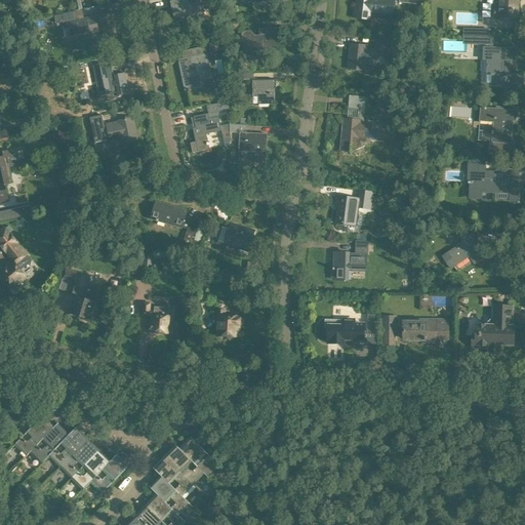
[(72,0),(75,11),(81,9),(82,9),(79,0),(72,0)]
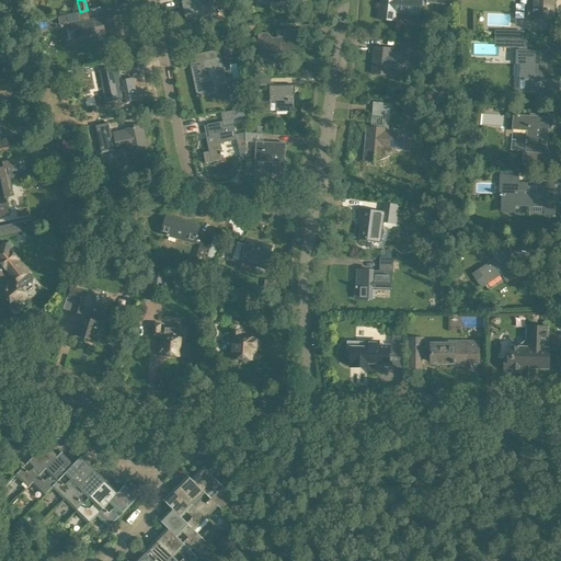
[(192,0),(182,2),(186,25),(217,19),(213,0),(192,0)]
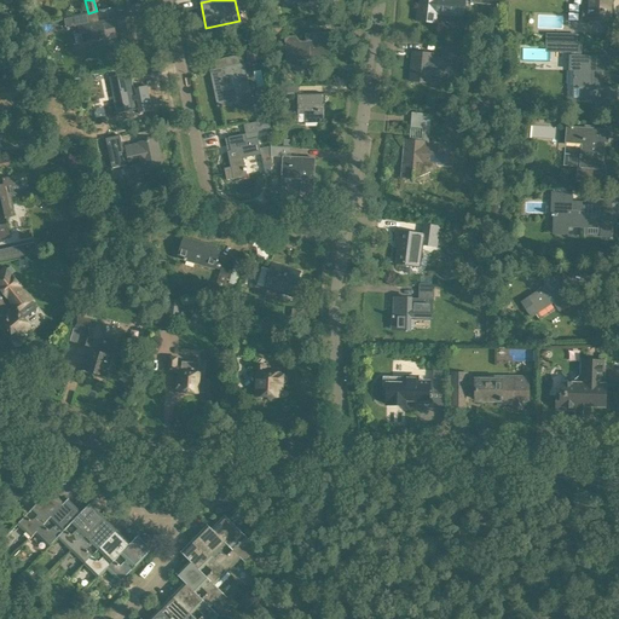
[(449,0),(420,0),(418,10),(417,10),(416,22),(435,23),(437,15),(463,17),(464,0),(451,0),(452,0),(449,0)]
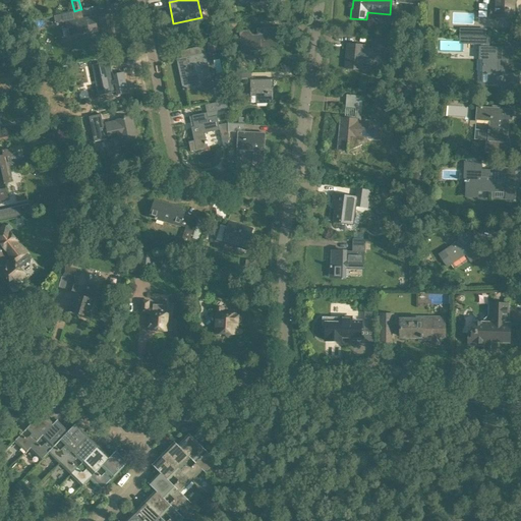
[(490,17),(497,17),(497,18),(503,18),(503,17),(512,17),(512,0),(496,0),(496,4),(490,4),(490,12),(489,12),(489,14),(490,14),(490,17)]
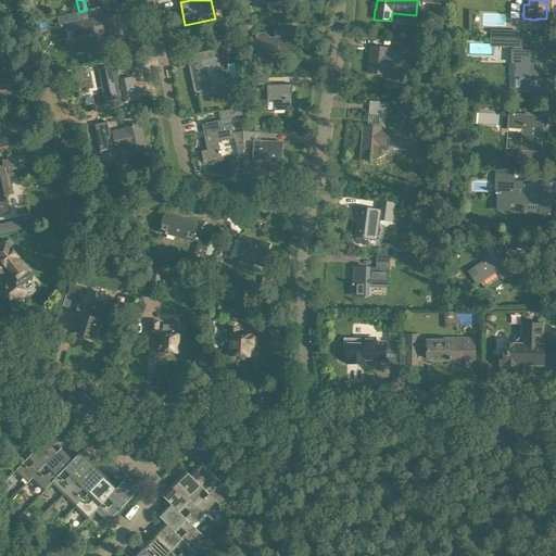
[(123,39),(117,14),(88,20),(86,10),(79,12),(64,14),(64,15),(58,16),(60,25),(66,23),(66,25),(70,24),(71,29),(66,30),(68,40),(73,39),(73,40),(109,33),(110,42),(123,39)]
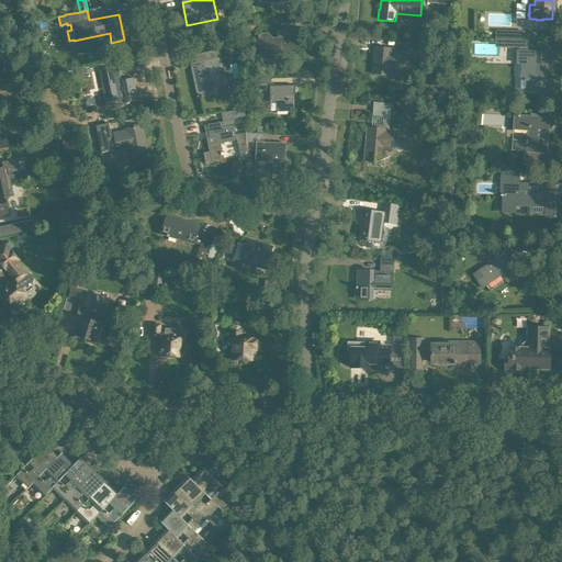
[(271,38),(269,33),(259,34),(260,60),(269,60),(270,60),(270,56),(287,55),(287,56),(299,55),(298,37),(302,37),(302,30),(277,31),(277,37),(271,38)]
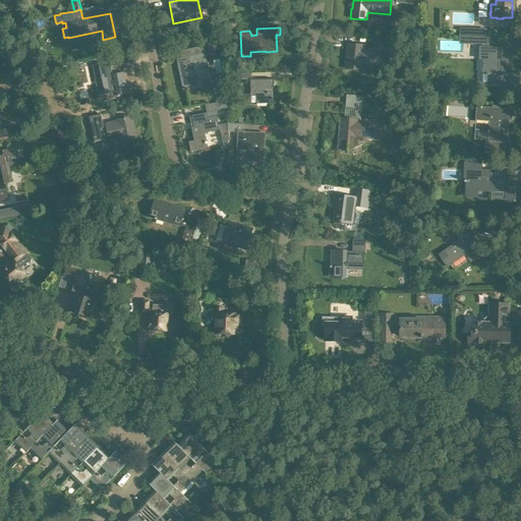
[(499,73),(499,60),(511,60),(512,48),(488,47),(489,37),(485,37),(469,37),(468,45),(480,45),(480,47),(479,59),(483,59),(482,73),(488,73),(487,83),(501,83),(501,88),(518,89),(518,74),(499,73)]
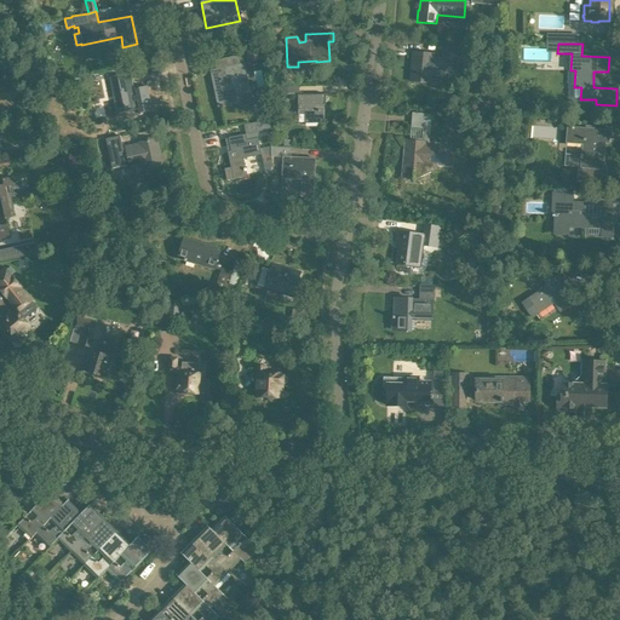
[(443,59),(432,58),(432,55),(413,53),(411,82),(414,82),(414,84),(422,84),(422,82),(430,84),(431,75),(457,78),(460,47),(445,46),(443,59)]
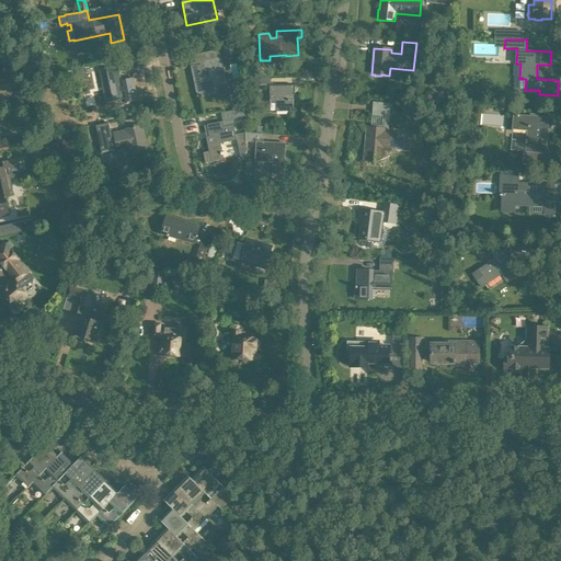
[(241,52),(240,45),(224,48),(226,57),(241,52)]
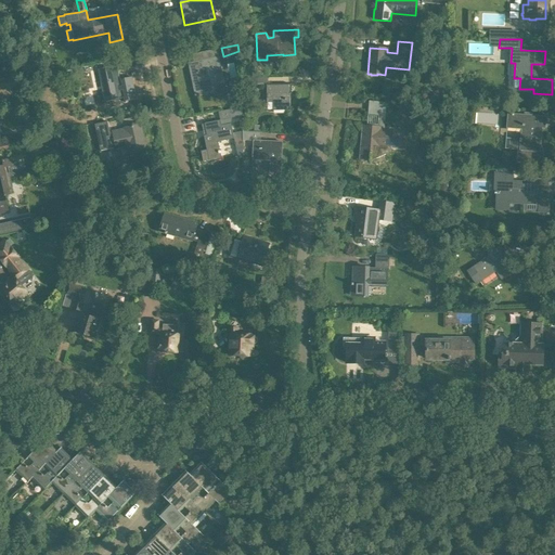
[(216,93),(213,78),(222,76),(218,57),(189,64),(191,75),(192,82),(193,82),(195,98),(198,97),(199,98),(202,97),(216,93)]
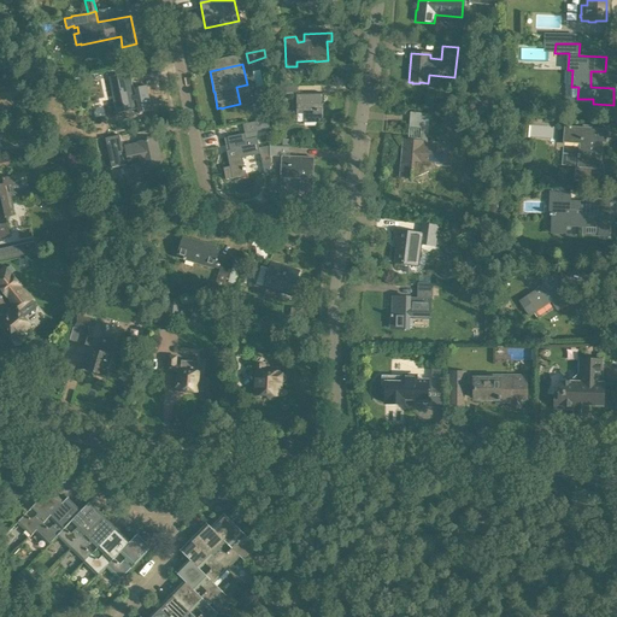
[(111,94),(113,103),(115,103),(117,113),(137,110),(139,113),(151,111),(146,87),(129,89),(127,75),(110,78),(113,93),(111,94)]
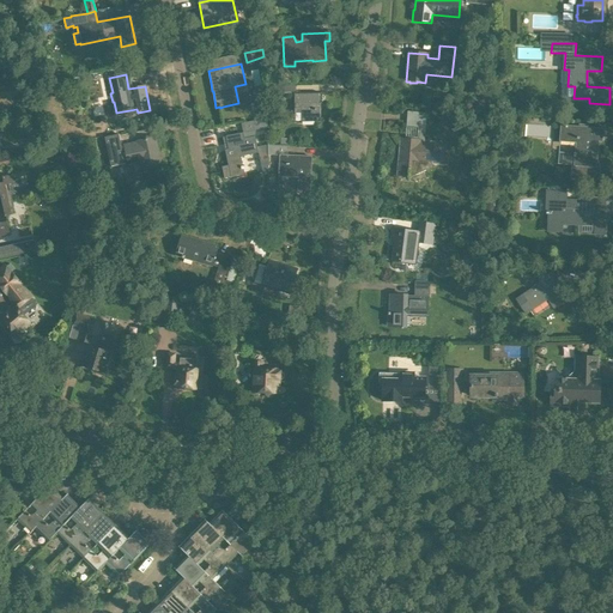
[(321,122),(320,104),(322,104),(322,93),(295,93),(295,95),(295,113),(301,113),(301,122),(321,122)]
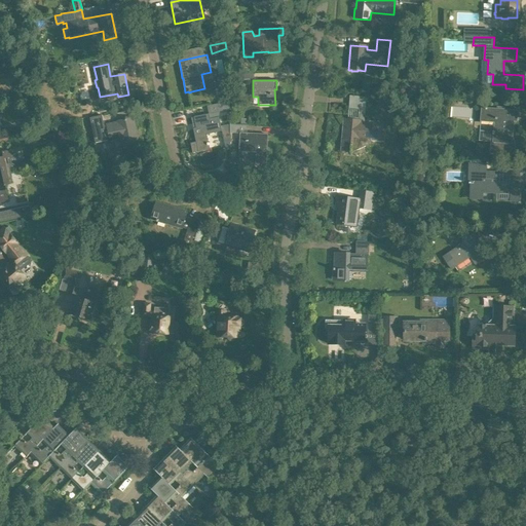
[(22,92),(23,100),(34,98),(33,90),(22,92)]
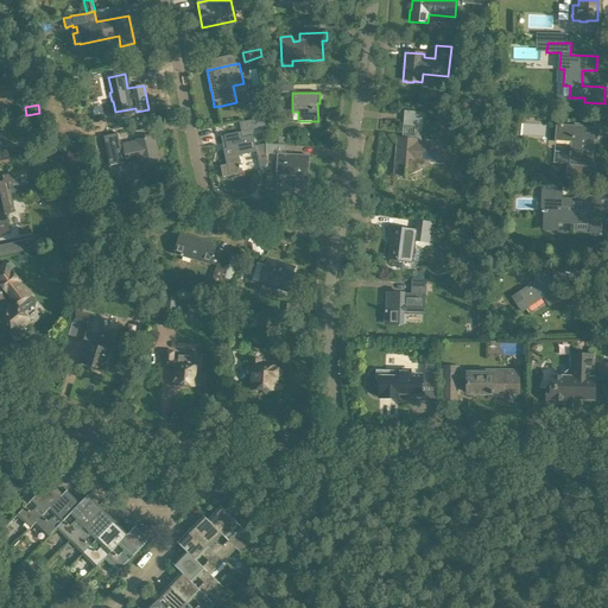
[(404,126),(422,127),(423,113),(405,112),(404,126)]
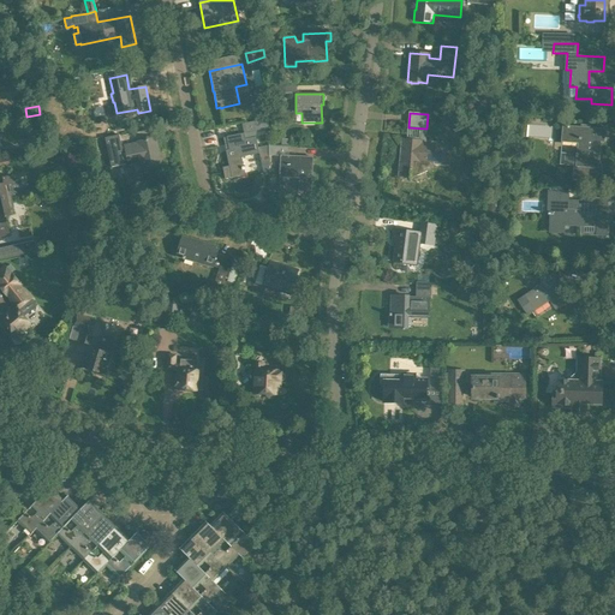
[(40,114),(27,117),(28,126),(42,124),(40,114)]
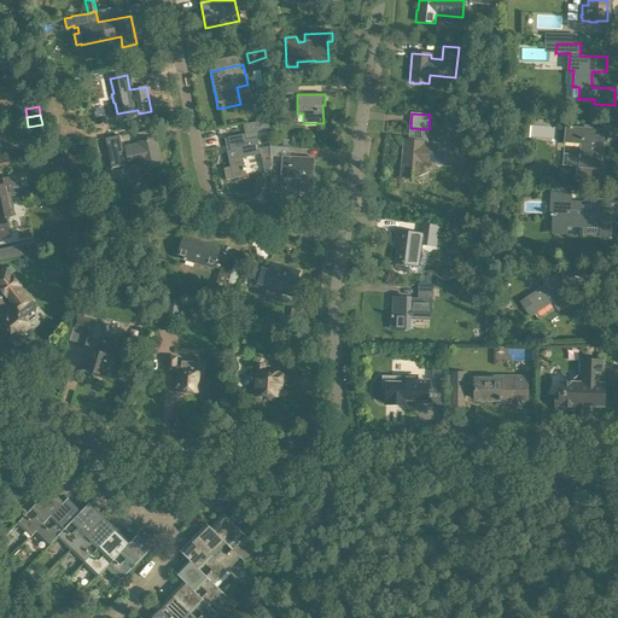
[(261,153),(260,149),(257,138),(258,132),(269,129),(268,120),(245,124),(248,134),(238,135),(228,138),(231,151),(227,152),(231,168),(223,169),(226,180),(233,179),(245,176),(244,172),(246,170),(245,168),(244,169),(242,157),(261,153)]
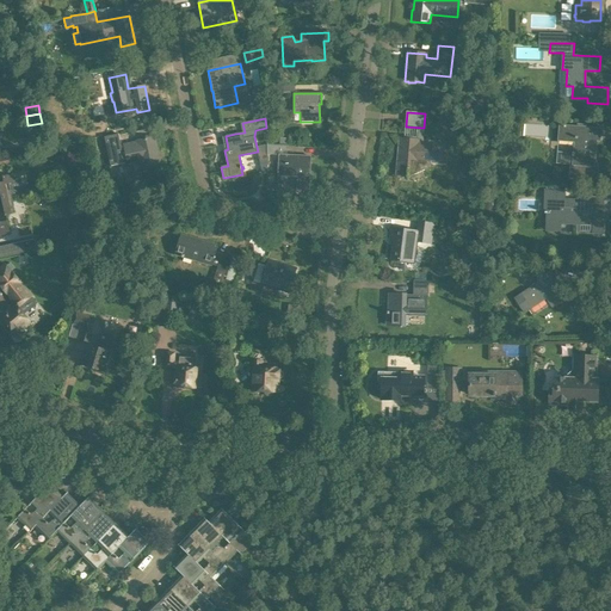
[(594,166),(597,136),(600,137),(600,129),(586,128),(587,125),(576,124),(576,127),(560,125),(559,140),(557,152),(562,152),(561,165),(571,165),(569,178),(585,179),(586,166),(594,167),(594,166)]
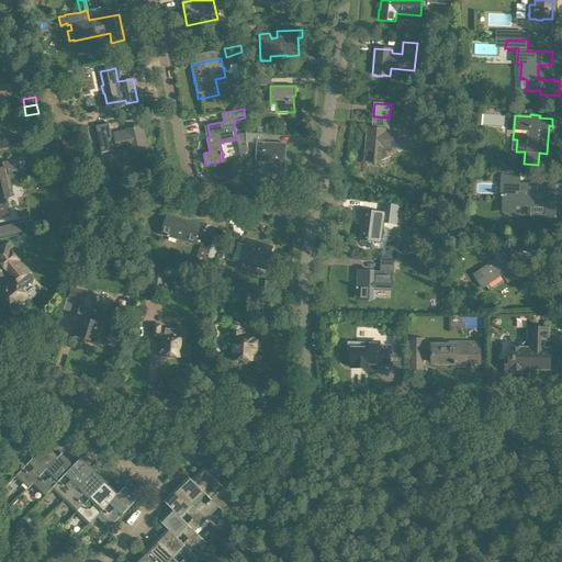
[(148,154),(143,126),(125,131),(125,132),(114,134),(114,135),(111,135),(109,124),(96,126),(98,134),(100,146),(101,153),(114,150),(114,148),(116,147),(117,153),(130,150),(131,157),(148,154)]
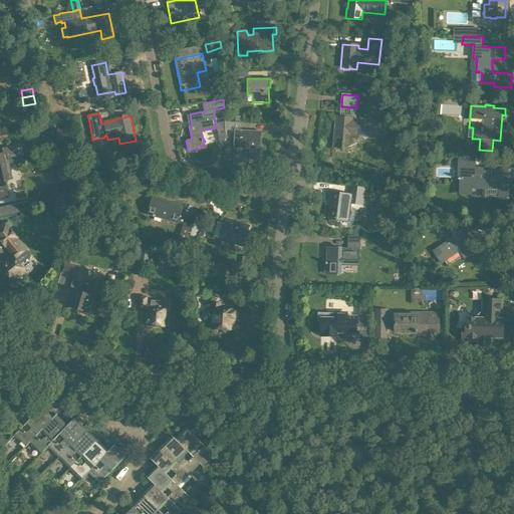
[(375,143),(377,120),(348,118),(330,116),(330,117),(336,118),(333,146),(342,147),(341,150),(343,150),(343,149),(361,141),(362,137),(375,138),(374,143),(375,143)]
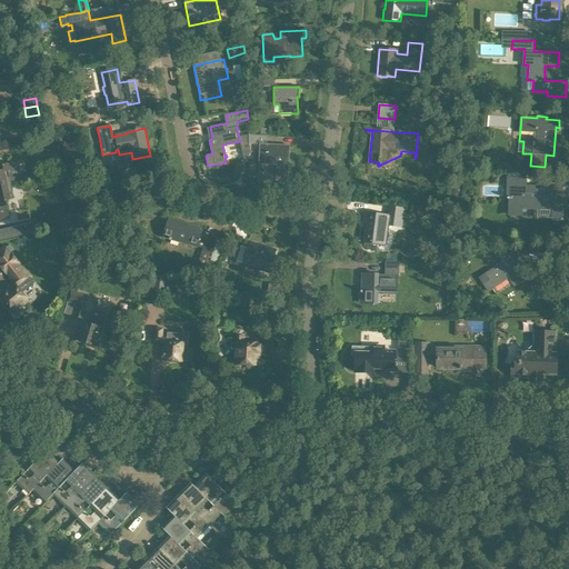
[(249,145),(260,146),(259,163),(277,165),(277,177),(287,178),(287,182),(288,182),(289,146),(267,145),(268,136),(249,136),(249,145)]
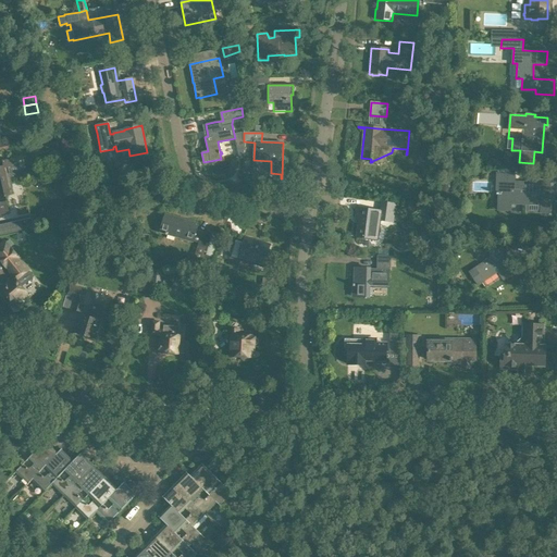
[(0,168),(0,181),(11,180),(21,177),(19,164),(13,165),(12,160),(0,162),(0,165),(0,168)]
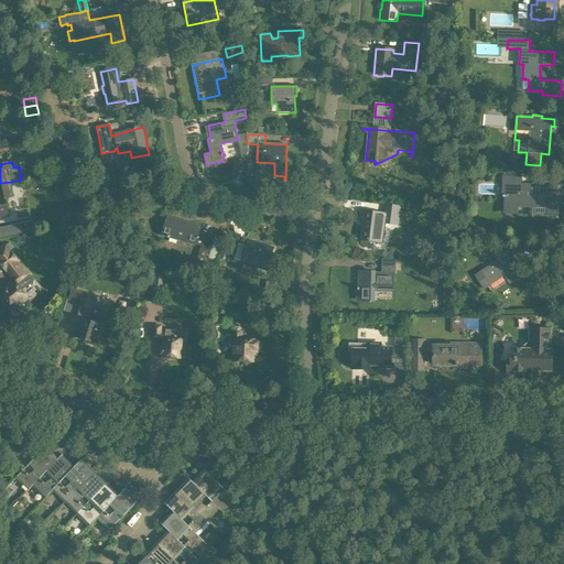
[(505,198),(505,213),(517,214),(517,206),(548,207),(548,214),(556,214),(556,183),(542,183),(542,186),(521,185),(522,176),(516,176),(505,175),(503,175),(502,197),(505,198)]
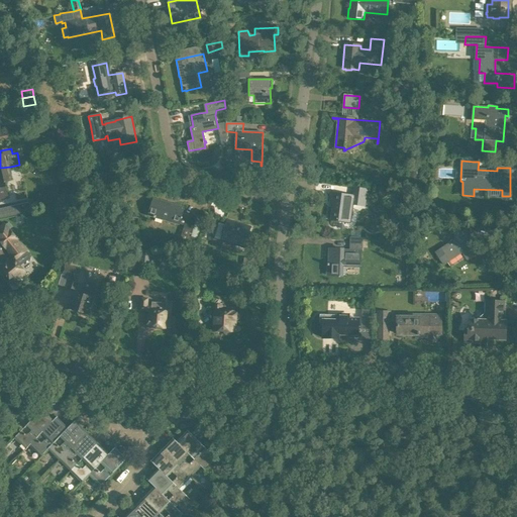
[(10,167),(0,168),(0,204),(9,203),(5,183),(9,182),(7,176),(12,175),(10,167)]
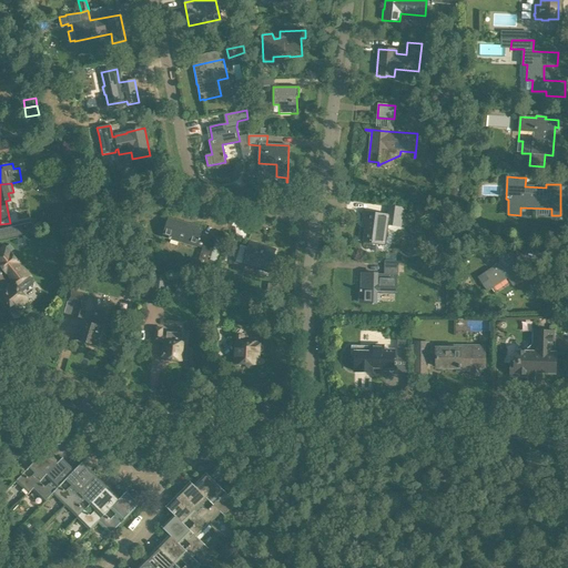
[(458,200),(458,189),(448,189),(448,200),(458,200)]
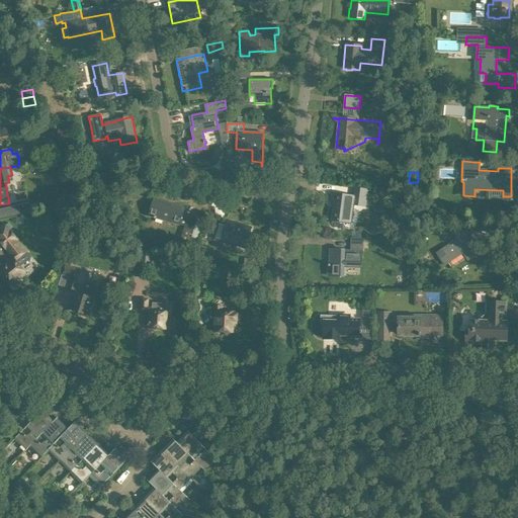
[(331,221),(346,223),(349,205),(365,207),(367,189),(355,188),(354,196),(332,193),(330,202),(334,203),(331,221)]
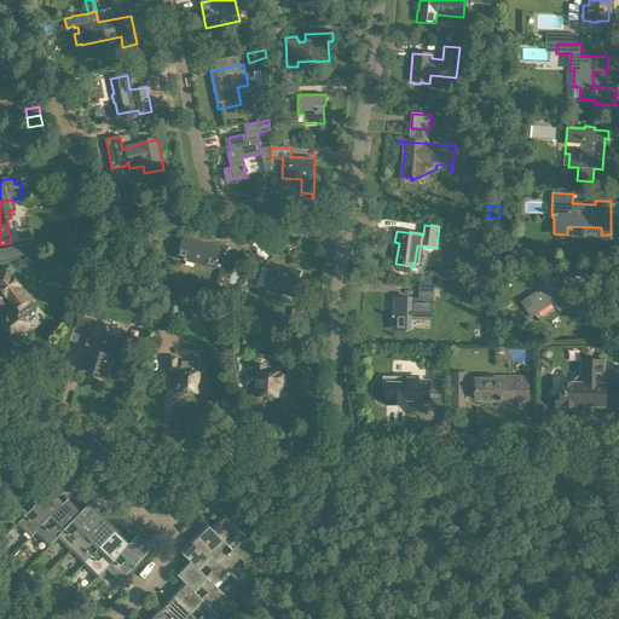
[(227,276),(232,260),(224,258),(219,256),(220,249),(183,238),(177,259),(214,268),(215,268),(220,270),(220,273),(219,276),(227,278),(227,276)]
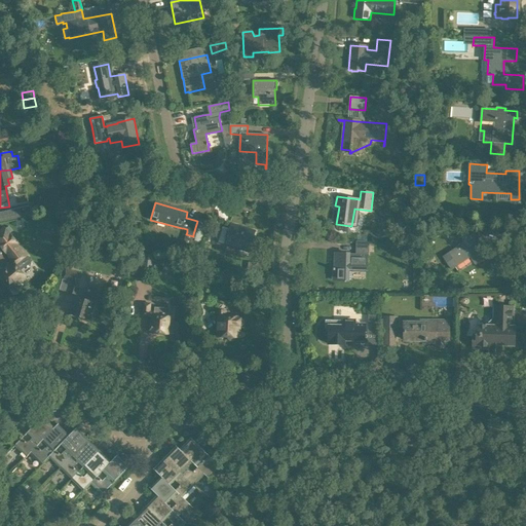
[(0,222),(17,219),(15,210),(0,213),(0,222)]
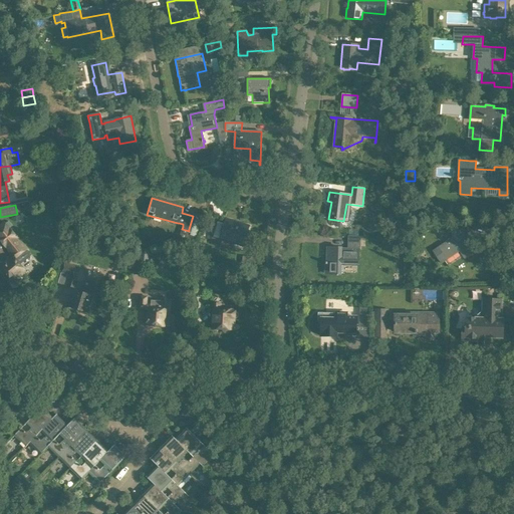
[(226,219),(224,224),(217,222),(213,237),(220,239),(243,246),(249,226),(226,219)]
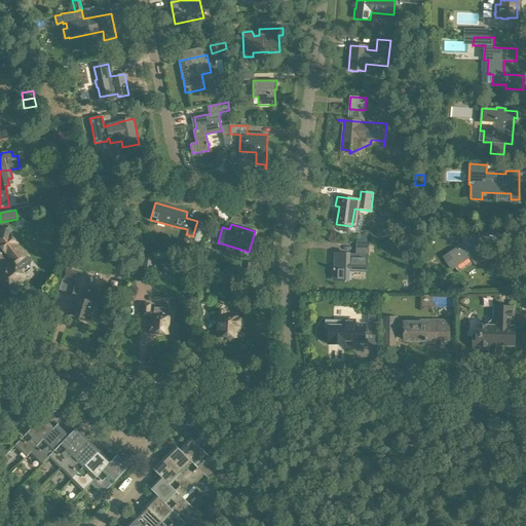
[(28,256),(9,234),(4,228),(0,231),(0,245),(6,253),(8,251),(14,258),(11,261),(13,263),(0,273),(6,280),(5,283),(8,286),(10,286),(11,287),(24,276),(15,266),(28,256)]
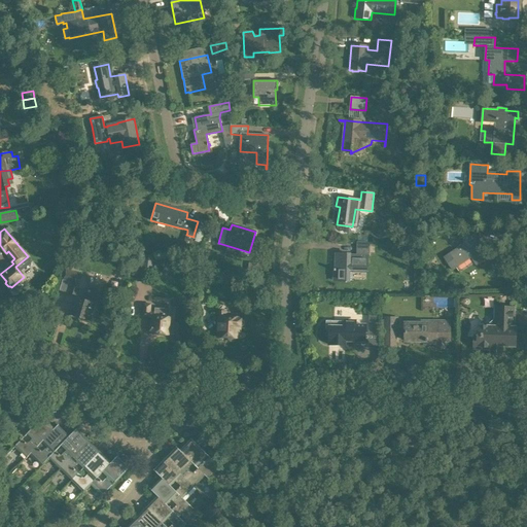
[(462,244),(462,245),(444,257),(452,270),(470,257),(475,265),(484,258),(482,254),(481,252),(480,252),(475,245),(476,231),(459,231),(459,239),(462,239),(462,244)]
